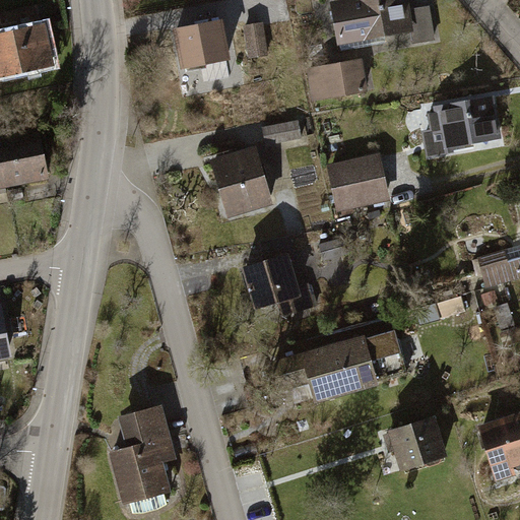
[(409,0),(337,0),(330,1),(338,46),(415,30),(409,0)]
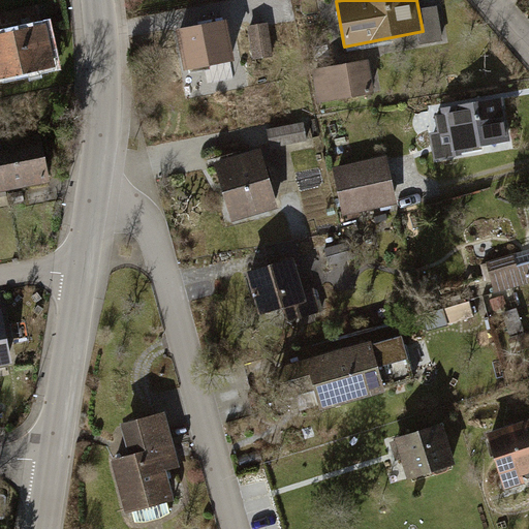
[(0,83),(56,71),(47,27),(42,28),(38,8),(0,16),(0,83)]
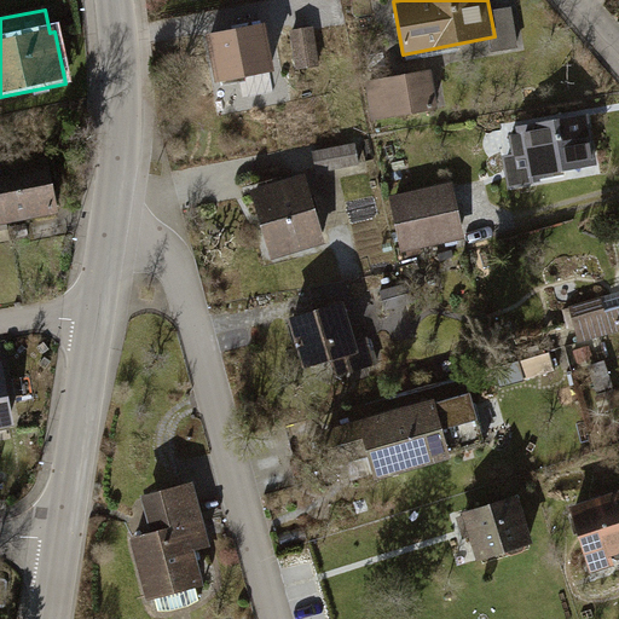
[(265,19),(208,32),(219,77),(275,65),(265,19)]
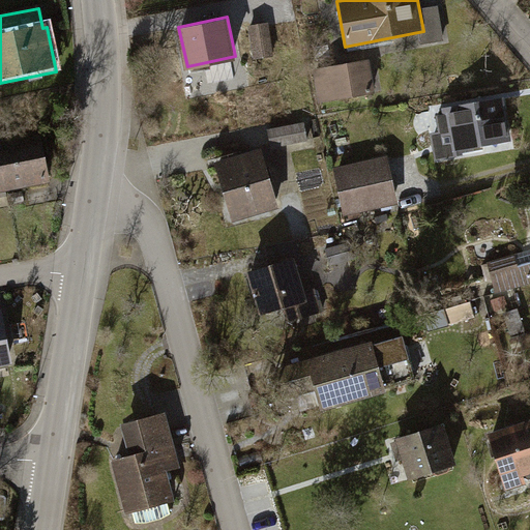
[(249,28),(255,61),(274,58),(269,25),(249,28)]
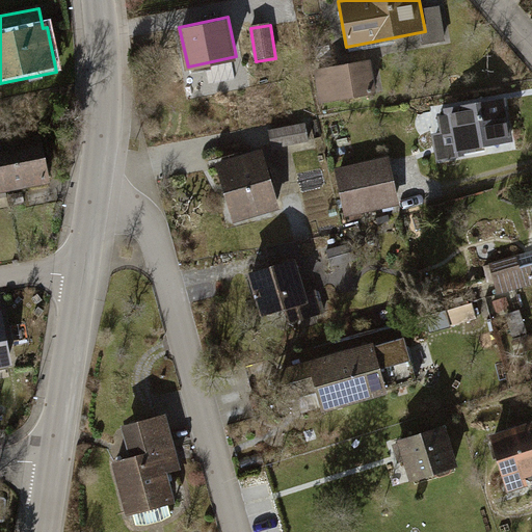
[(372,58),(316,67),(321,101),(377,91),(372,58)]
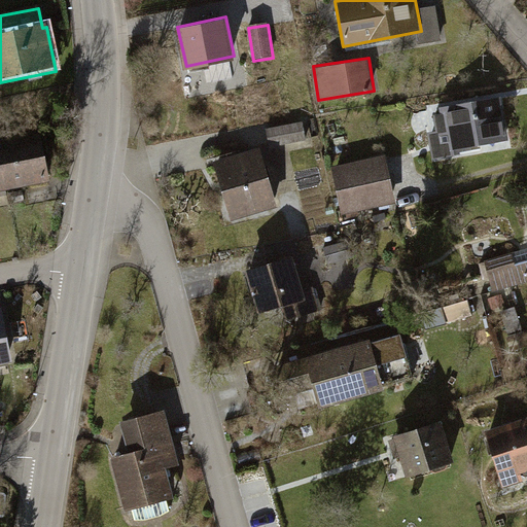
[(508,139),(500,96),(445,105),(446,112),(434,114),(436,128),(426,130),(431,157),(455,153),(454,147),(508,139)]
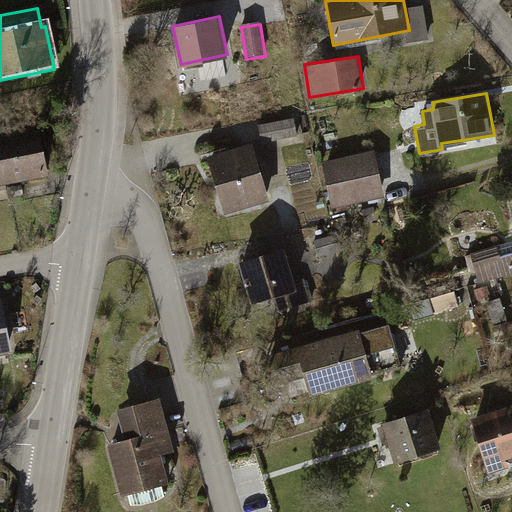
[(41,129),(0,137),(0,142),(9,188),(50,181),(41,129)]
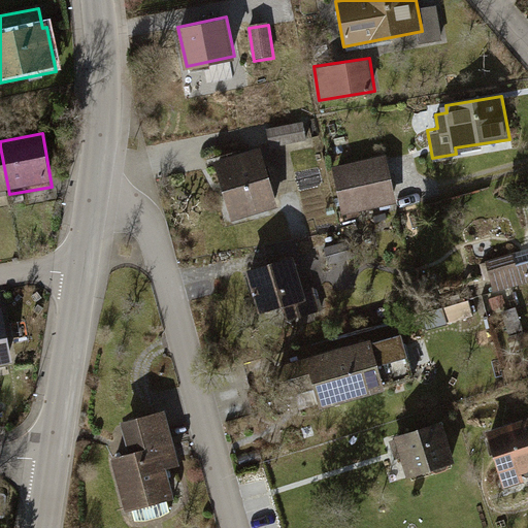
[(0,195),(9,194),(0,146),(0,195)]
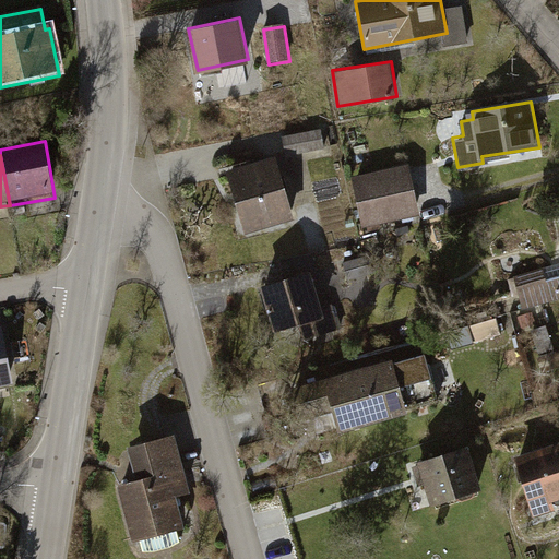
[(276,158),(230,171),(247,228),(293,215),(276,158)]
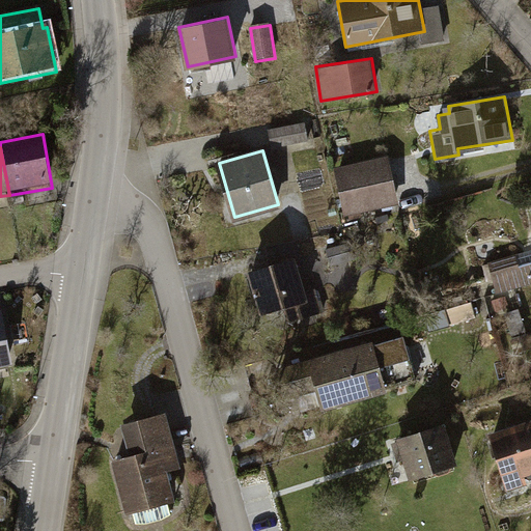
[(388,160),(335,171),(344,218),(398,206),(388,160)]
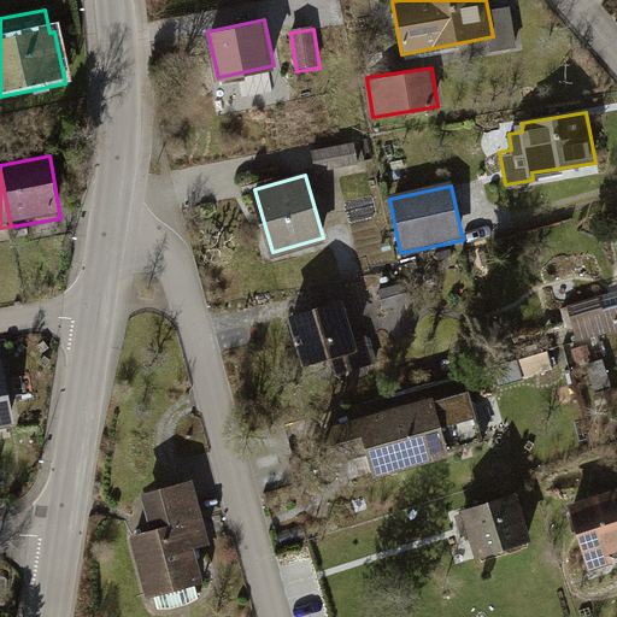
[(616,333),(616,292),(569,307),(580,344),(616,333)]
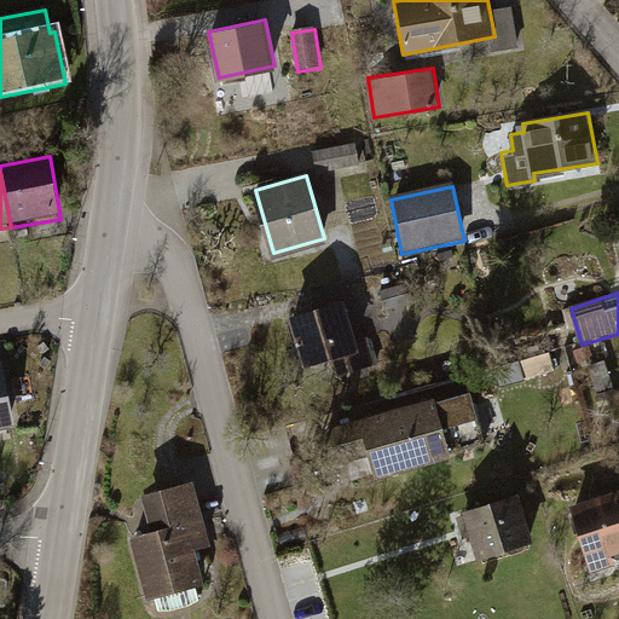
[(342,299),(295,310),(307,358),(354,347),(342,299)]
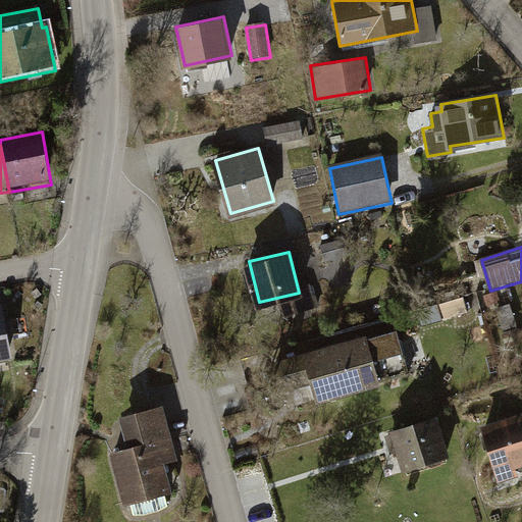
[(1,307),(0,307),(0,362),(15,359),(1,307)]
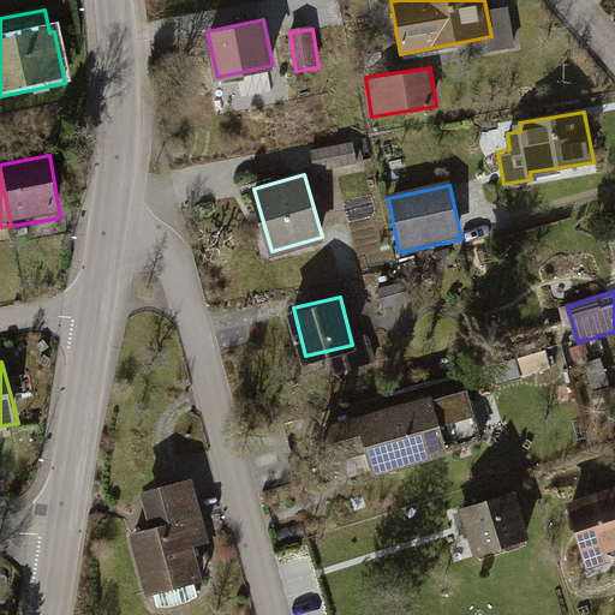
[(431,394),(356,413),(371,471),(447,452),(431,394)]
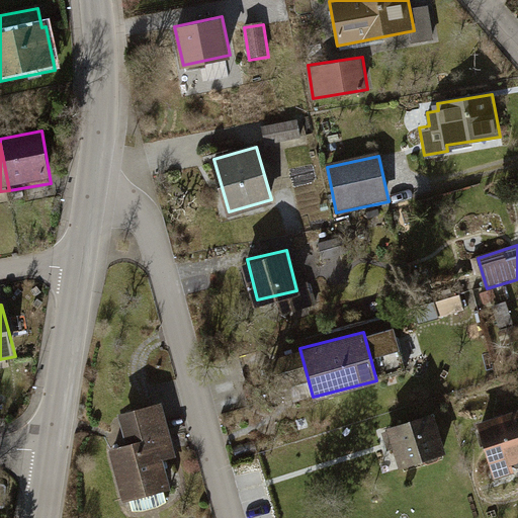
[(163,406),(119,418),(128,450),(108,455),(122,508),(172,495),(164,463),(178,459),(163,406)]
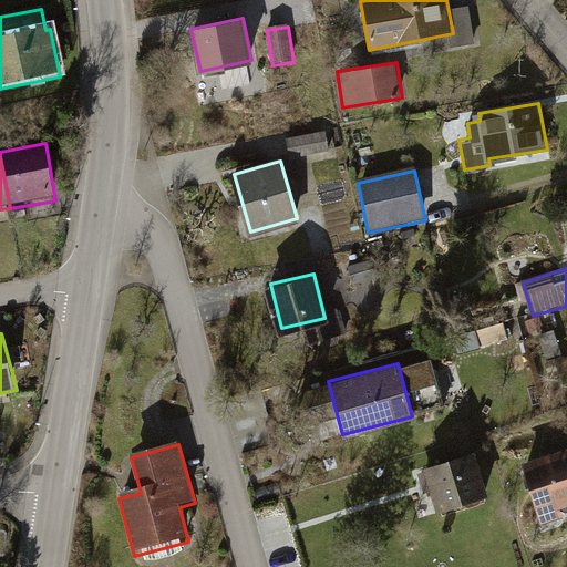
[(468,453),(422,467),(436,511),(482,496),(468,453)]
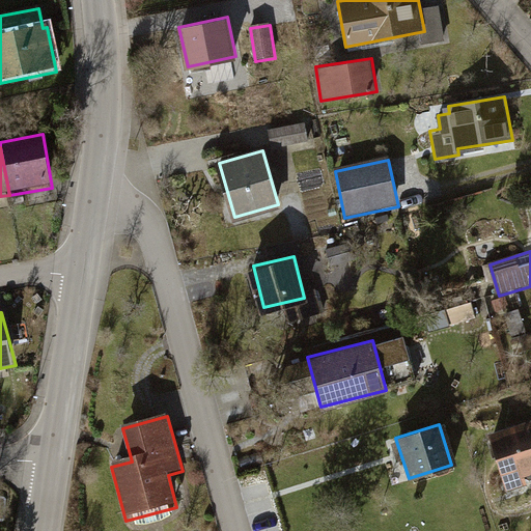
[(530,426),(488,441),(506,495),(528,487),(526,481),(530,479),(530,426)]
